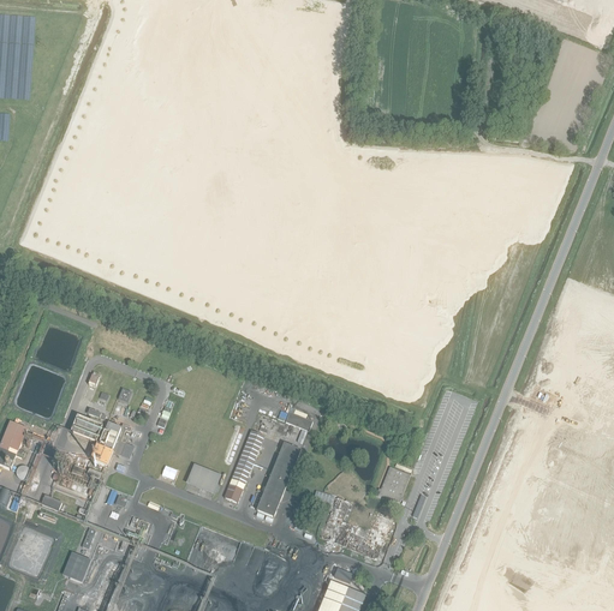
[(100,372),(93,370),(88,382),(94,384),(100,372)]
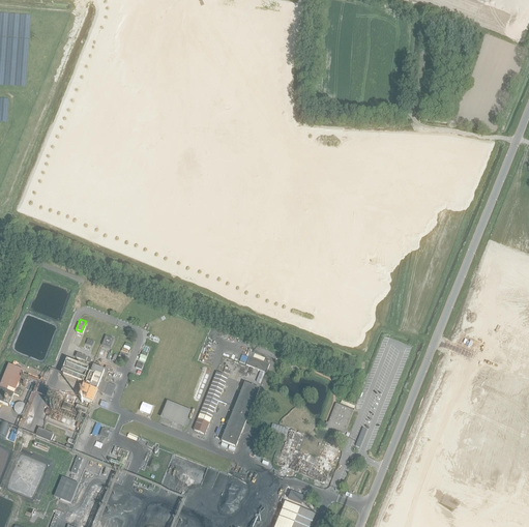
[(113,337),(105,333),(100,343),(109,346),(113,337)]
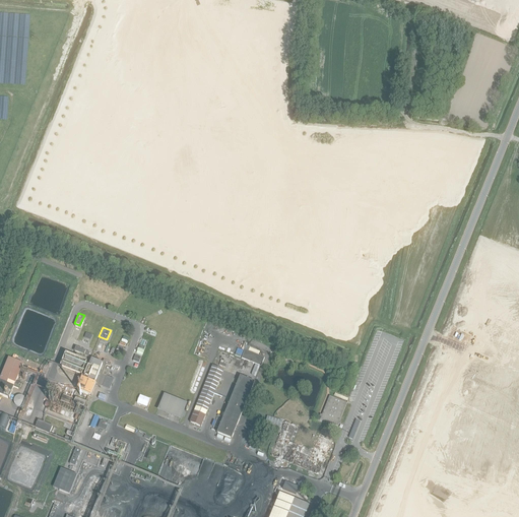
[(73,348),(87,354),(89,349),(75,344),(73,348)]
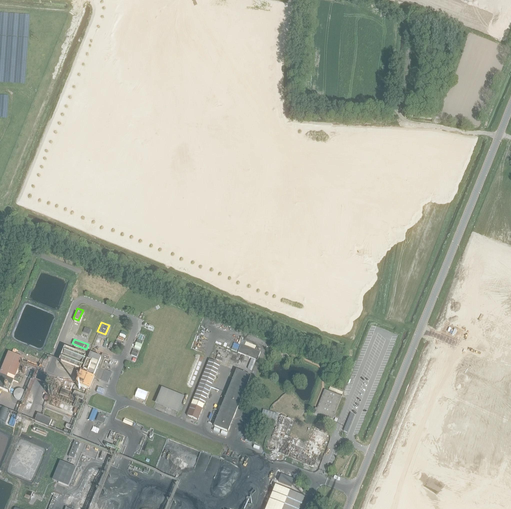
[(233,341),(230,347),(236,349),(236,347),(237,347),(239,343),(233,341)]
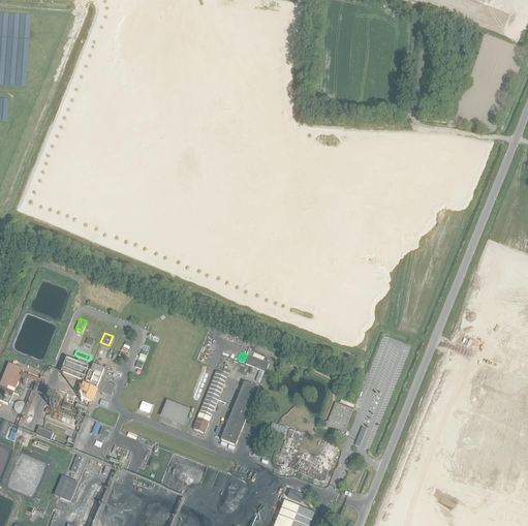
[(245,362),(265,370),(269,362),(261,359),(251,354),(248,353),(245,362)]
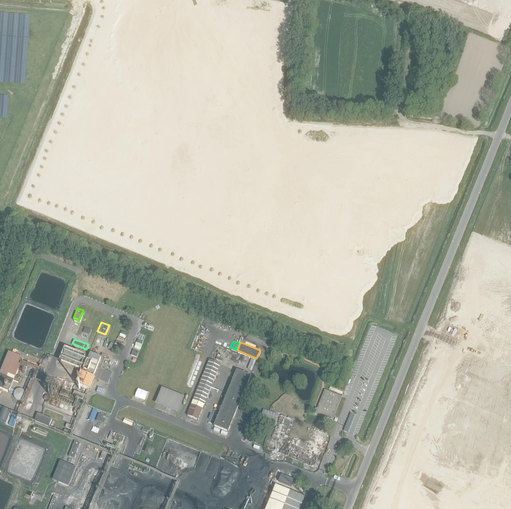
[(74,349),(64,345),(58,359),(79,367),(85,353),(84,353),(85,351),(75,347),(74,349)]
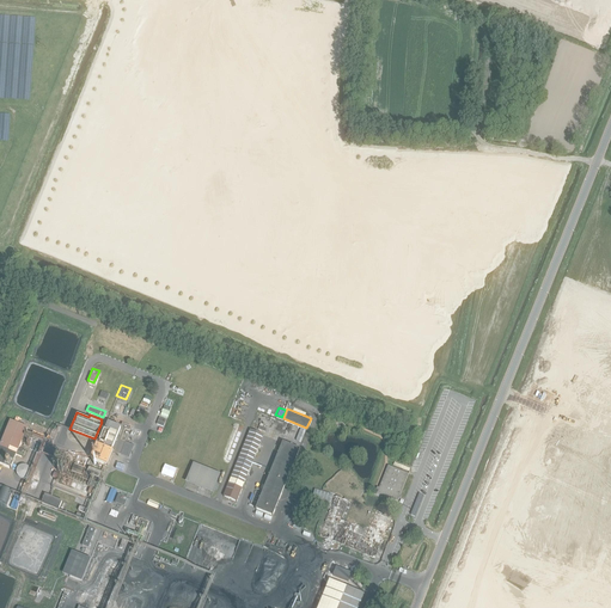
[(26,425),(8,418),(0,440),(0,461),(10,466),(16,452),(22,455),(24,448),(18,446),(26,425)]
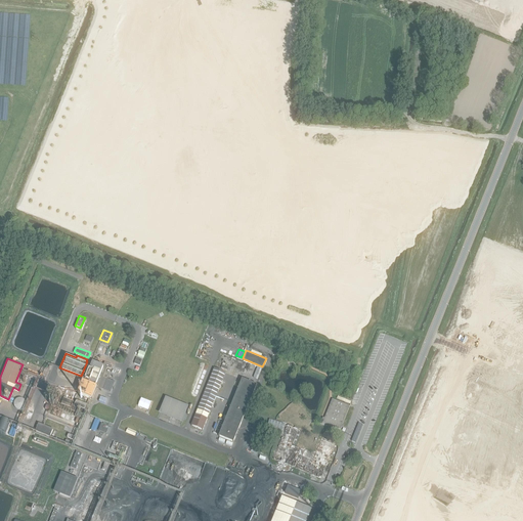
[(82,378),(77,391),(90,396),(95,384),(110,390),(114,380),(102,375),(105,365),(110,366),(112,363),(103,360),(102,363),(92,359),(84,379),(82,378)]
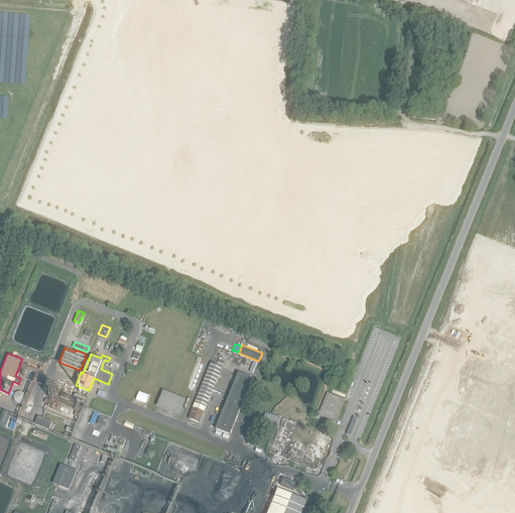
[(221,364),(210,359),(186,416),(199,420),(221,364)]
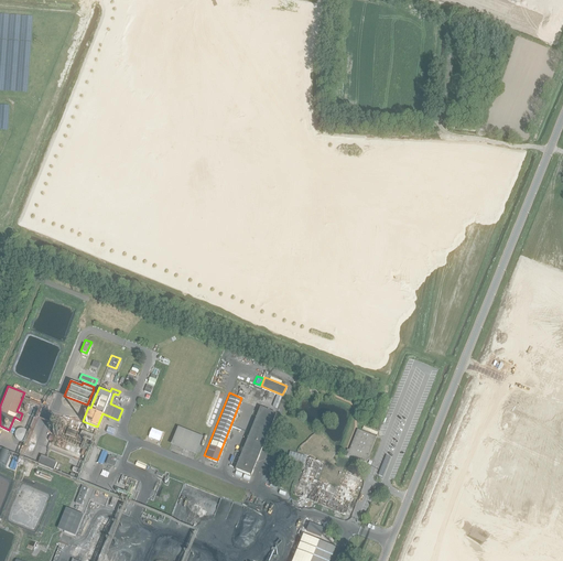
[(281,395),(277,392),(271,405),(275,407),(281,395)]
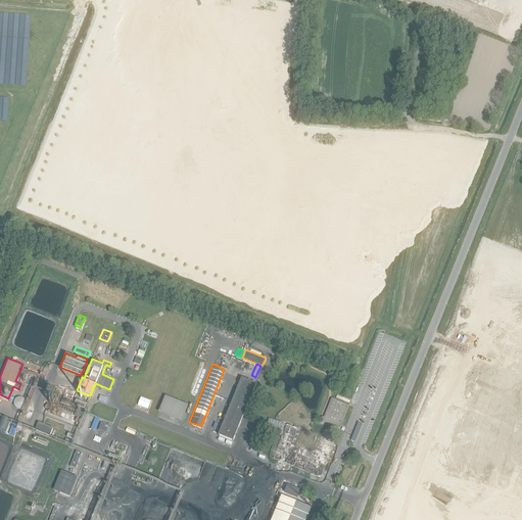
[(254,381),(240,375),(218,432),(232,438),(254,381)]
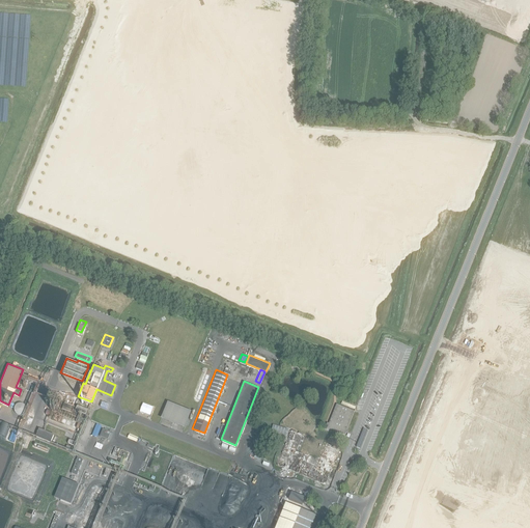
[(77,395),(66,391),(65,395),(66,398),(72,400),(72,399),(75,400),(77,395)]
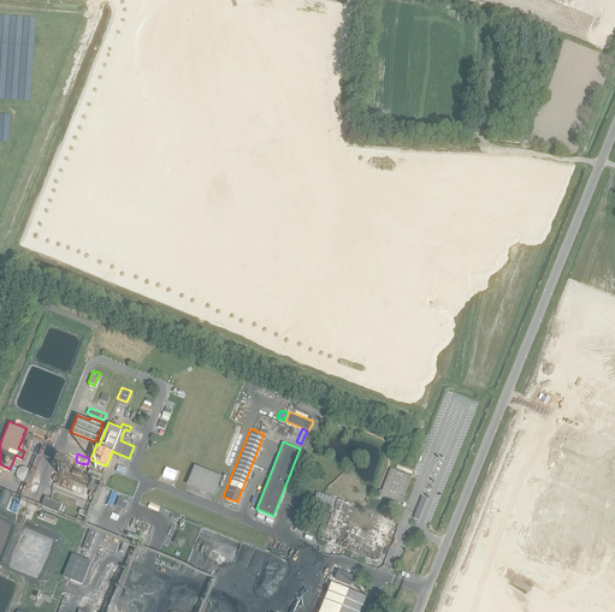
[(31,475),(27,463),(16,468),(21,480),(31,475)]
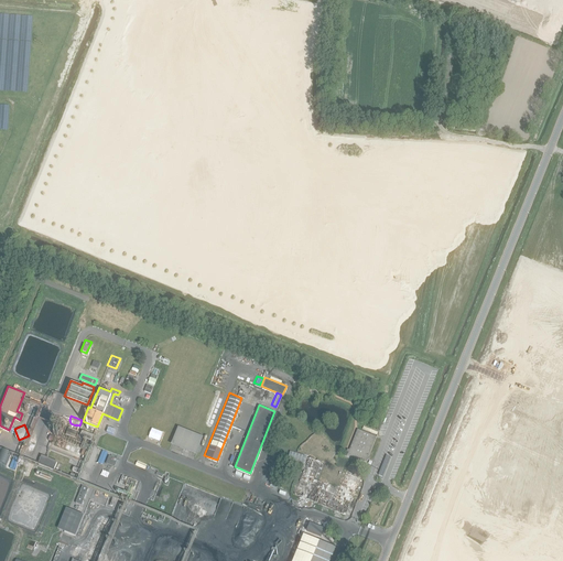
[(65,432),(75,437),(78,429),(67,424),(65,432)]
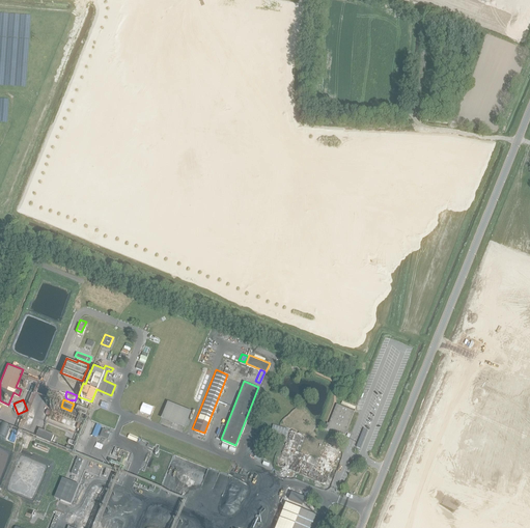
[(163,417),(187,425),(193,408),(168,399),(163,417)]
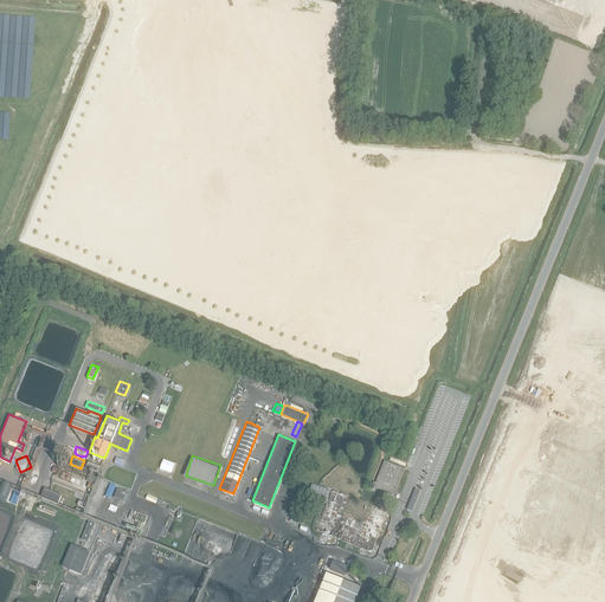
[(403,466),(383,458),(374,480),(373,485),(379,487),(379,490),(385,492),(386,490),(393,493),(403,466)]
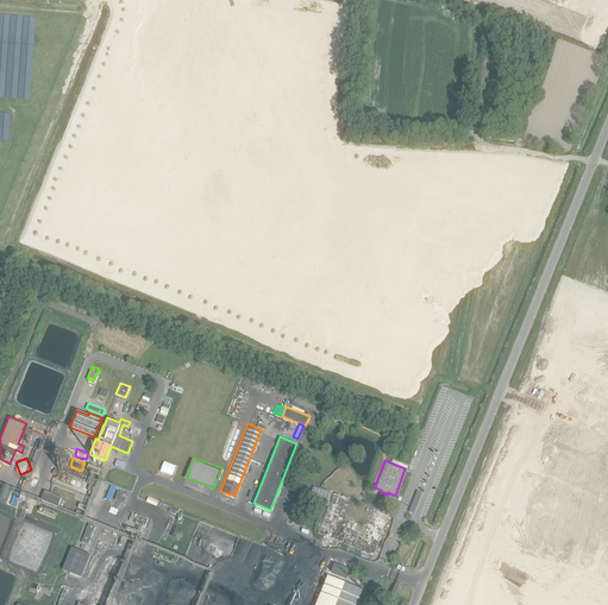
[(86,468),(96,473),(100,466),(88,461),(86,468)]
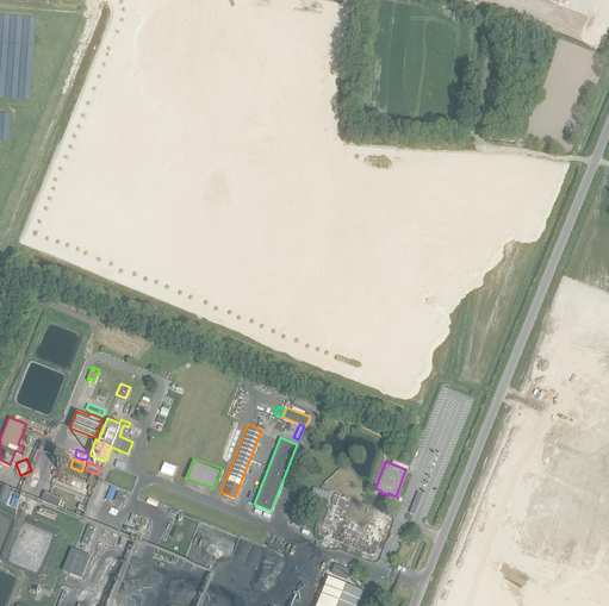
[(48,479),(50,480),(48,487),(54,489),(58,476),(49,473),(48,479)]
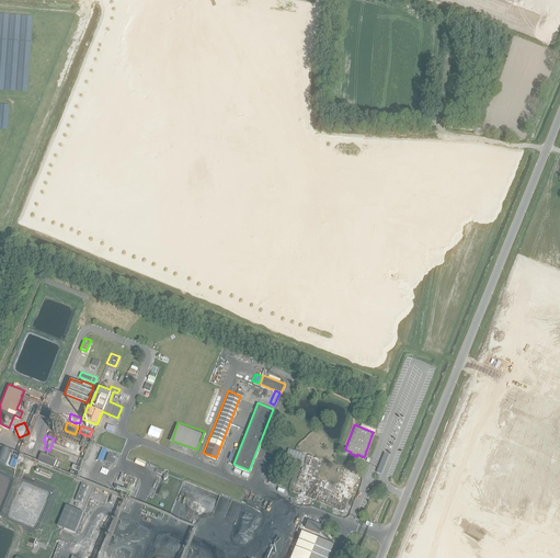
[(287,446),(285,454),(300,459),(303,452),(287,446)]
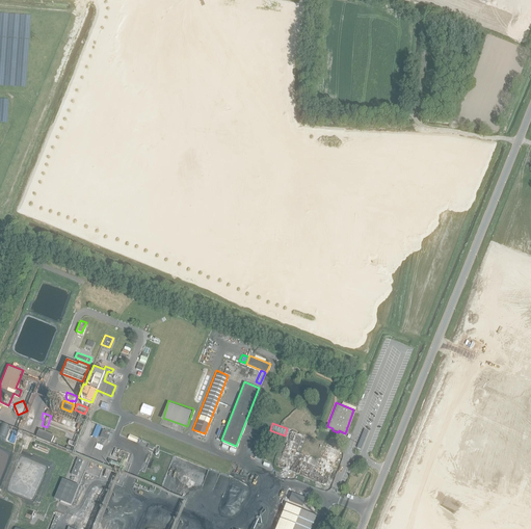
[(35,434),(50,440),(53,432),(38,427),(35,434)]
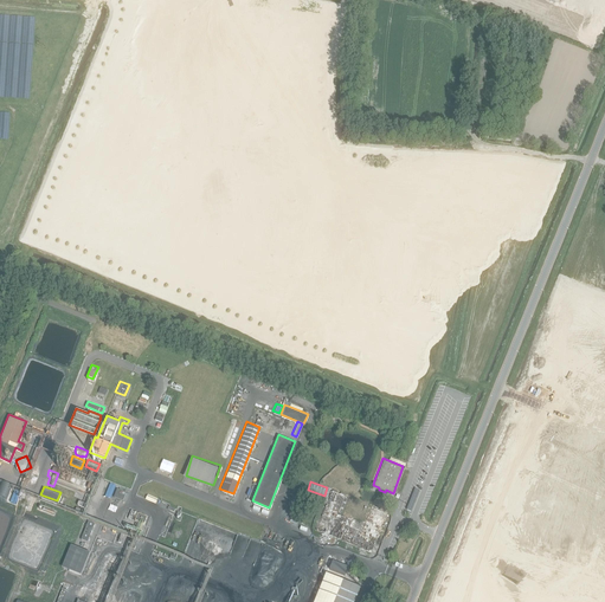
[(126,490),(116,486),(113,494),(122,498),(126,490)]
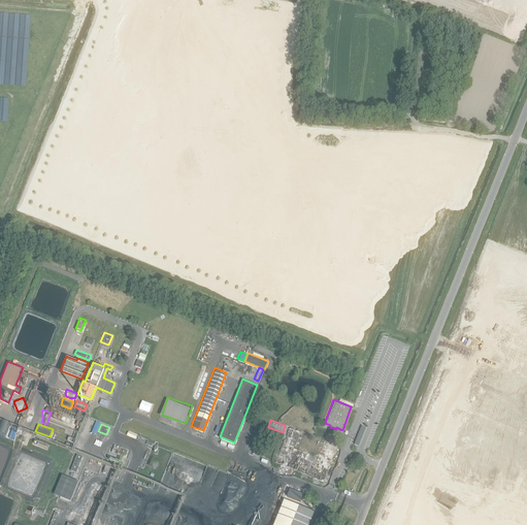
[(289,425),(277,461),(326,478),(337,445),(324,439),(317,460),(305,456),(307,450),(296,446),(301,430),(289,425)]
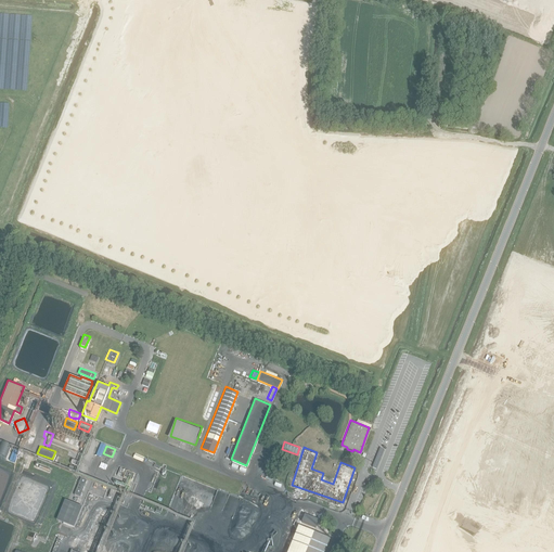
[(144,454),(134,450),(132,454),(142,459),(144,454)]
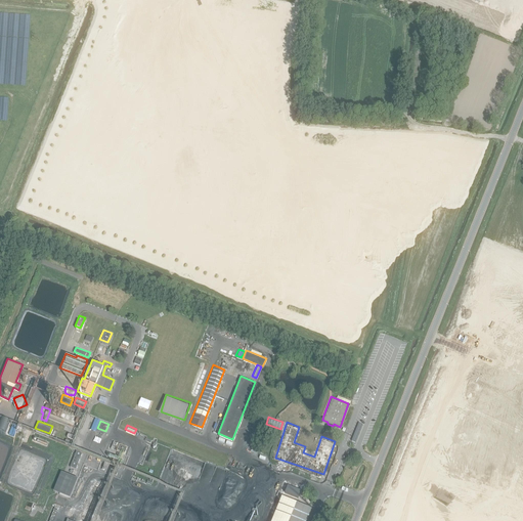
[(126,446),(119,442),(117,445),(115,444),(114,447),(124,451),(126,446)]
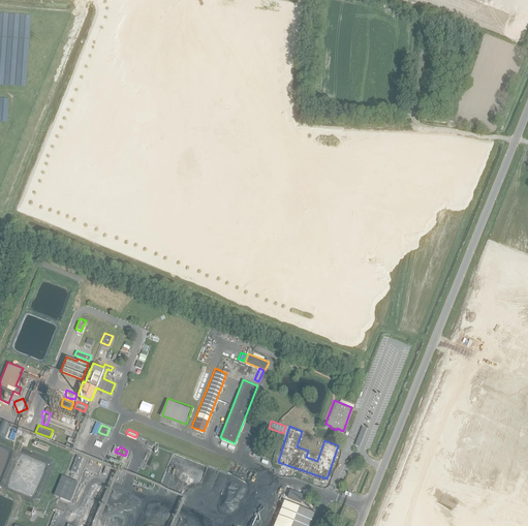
[(82,456),(75,453),(69,469),(75,471),(82,456)]
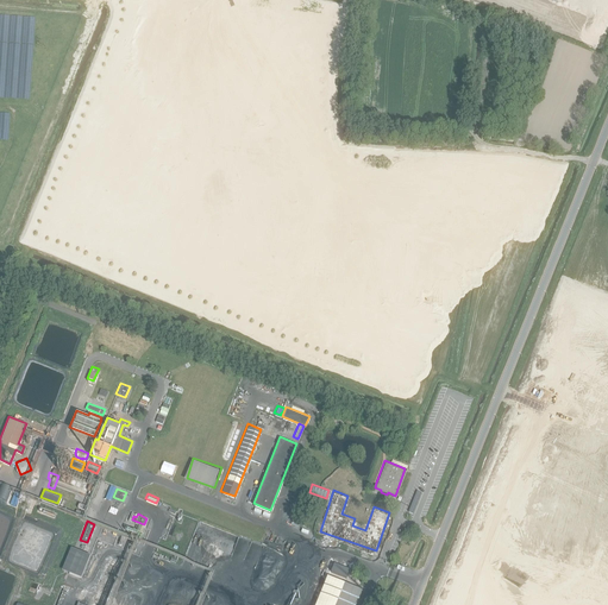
[(132,528),(130,527),(127,533),(139,537),(142,531),(132,528)]
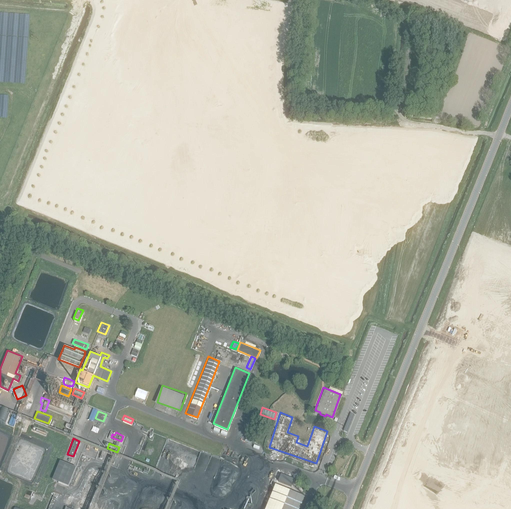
[(51,478),(68,484),(75,465),(59,459),(51,478)]
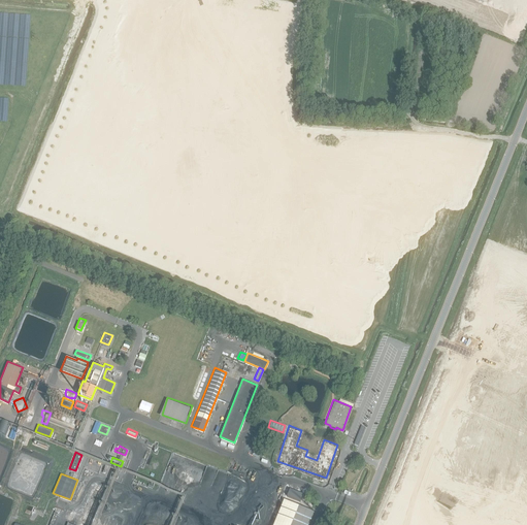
[(302,493),(289,487),(286,494),(299,499),(302,493)]
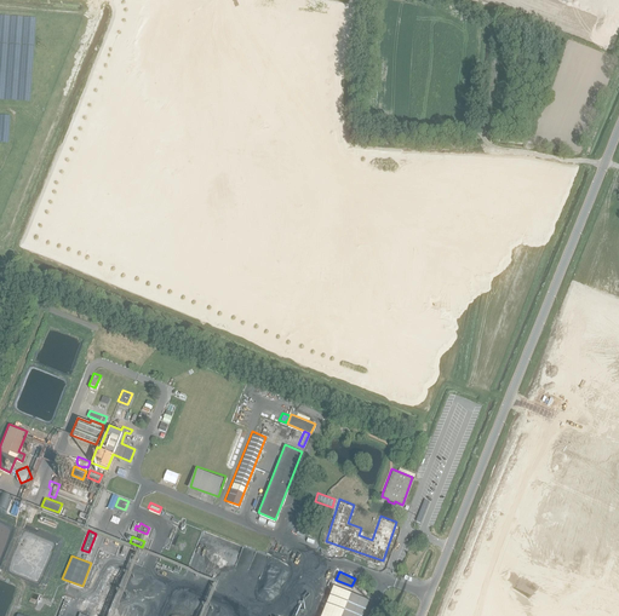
[(361,615),(368,599),(333,585),(320,615),(361,615)]
